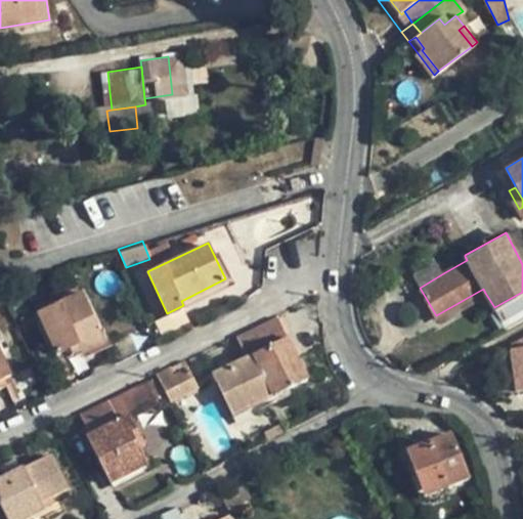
[(465,256),(441,269),(443,273),(467,260),(465,256)]
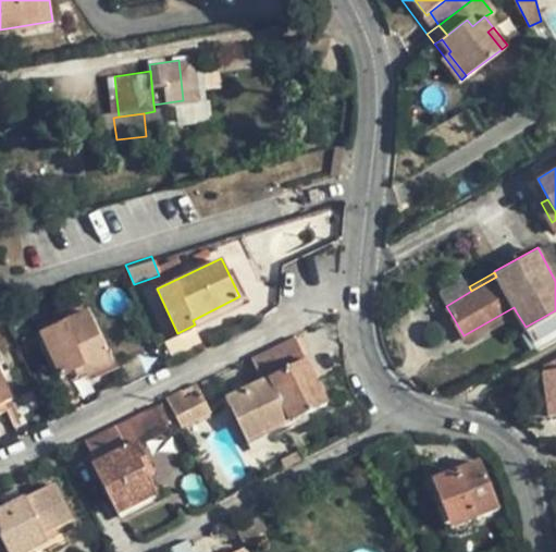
[(437,290),(446,306),(471,291),(469,286),(462,276),(437,290)]
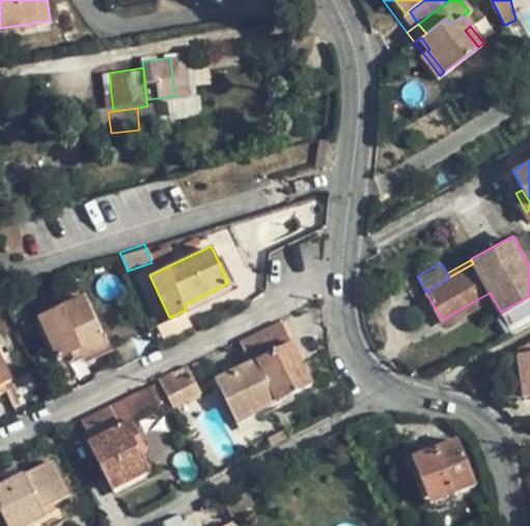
[(445,325),(492,297),(490,293),(442,320),(445,325)]
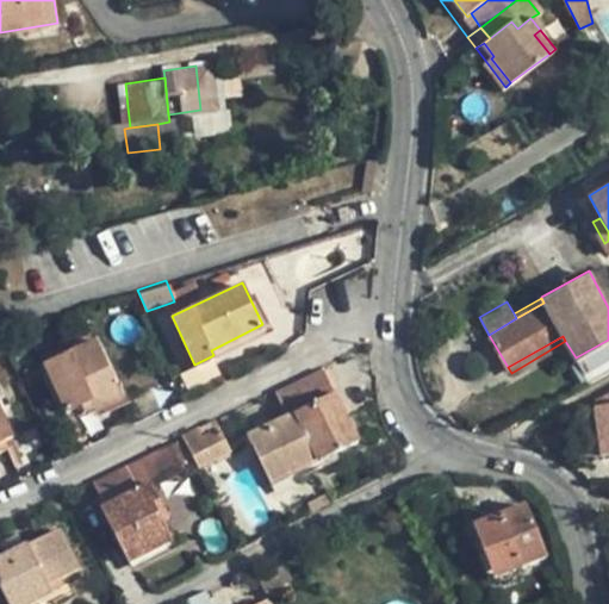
[(64,410),(81,402),(89,398),(93,406),(120,394),(94,338),(43,362),(64,410)]
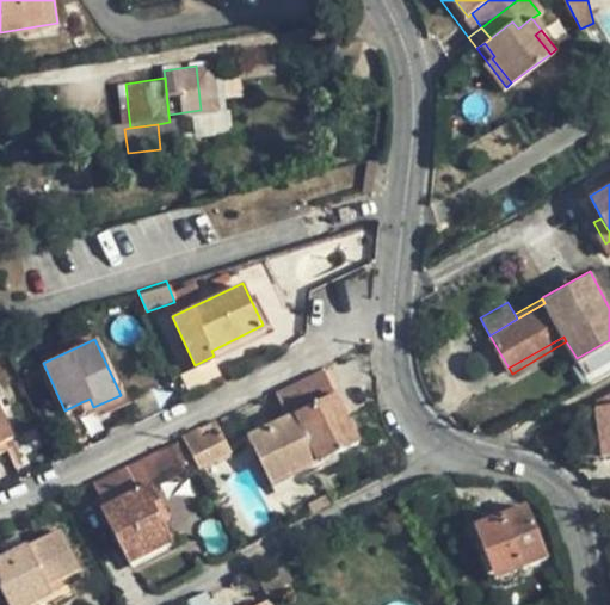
[(322,368),(276,390),(287,413),(245,433),(269,481),(357,438),(322,368)]
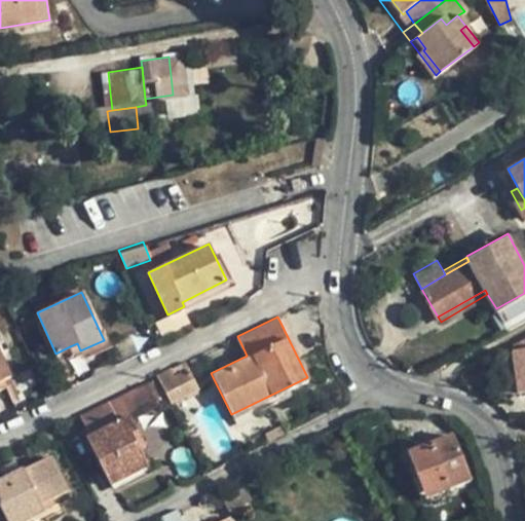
[(73,355),(80,350),(77,343),(70,346),(73,355)]
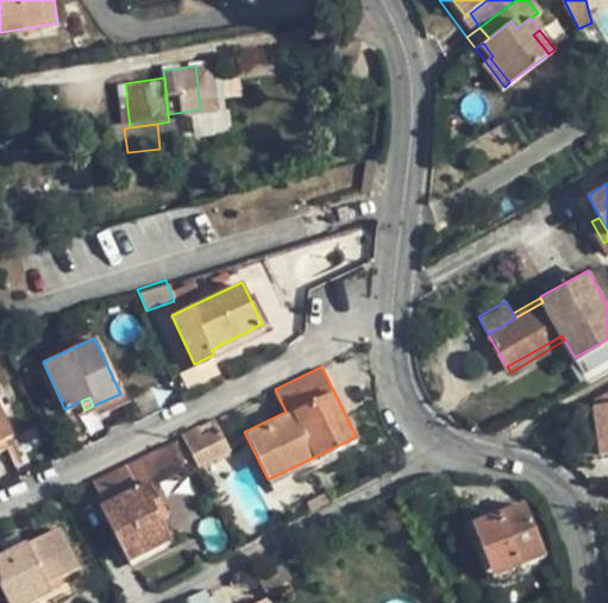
[(607,397),(594,401),(600,445),(607,444),(607,397)]
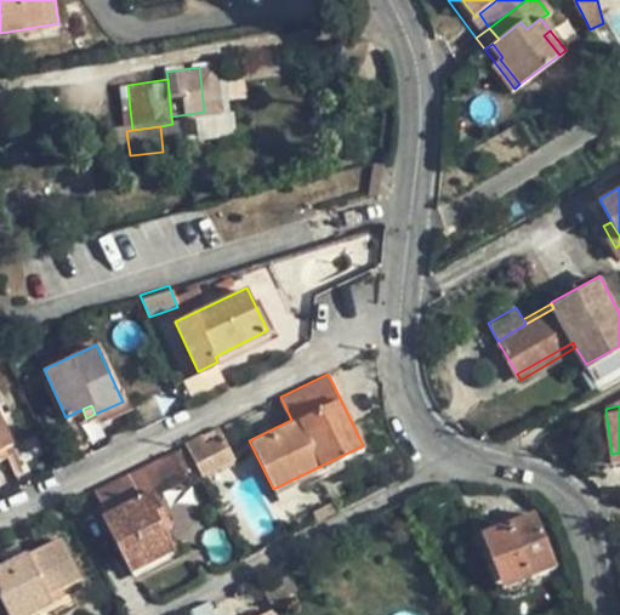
[(0,446),(11,442),(0,415),(0,446)]
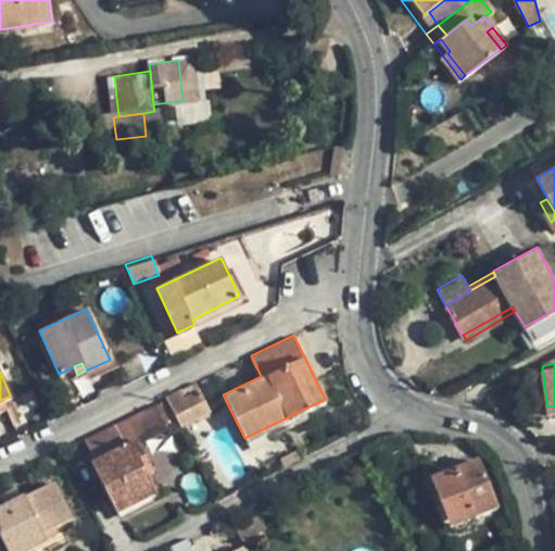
[(194,379),(165,395),(180,424),(210,409),(204,398),(207,397),(202,387),(199,388),(194,379)]
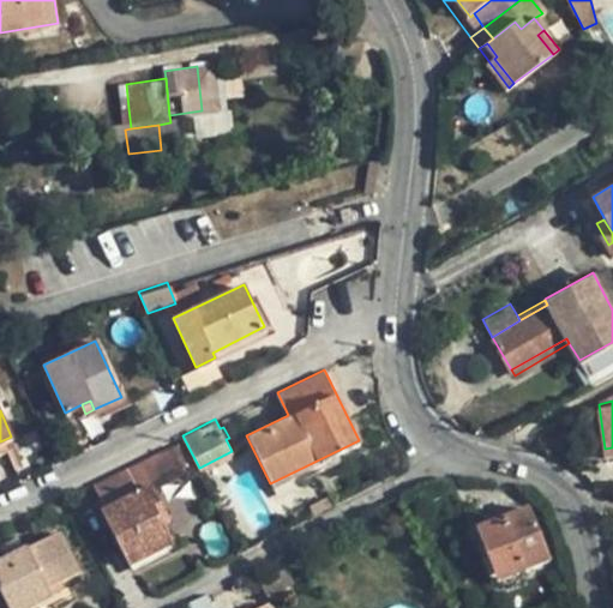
[(181,438),(137,459),(149,483),(181,467),(184,471),(196,465),(181,438)]
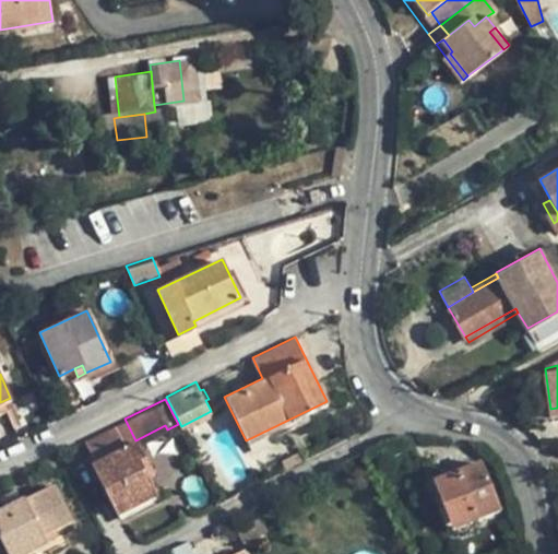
[(155,493),(146,476),(142,468),(149,464),(135,440),(125,419),(84,439),(95,461),(92,462),(117,514),(155,493)]
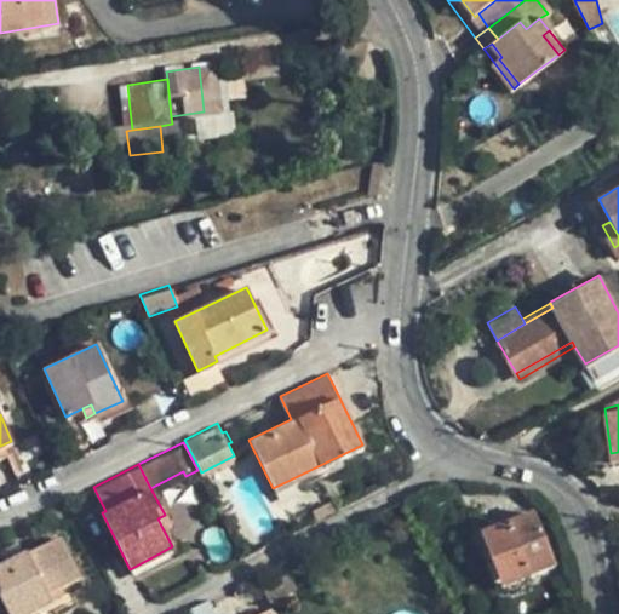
[(533,505),(481,526),(503,578),(555,557),(533,505)]
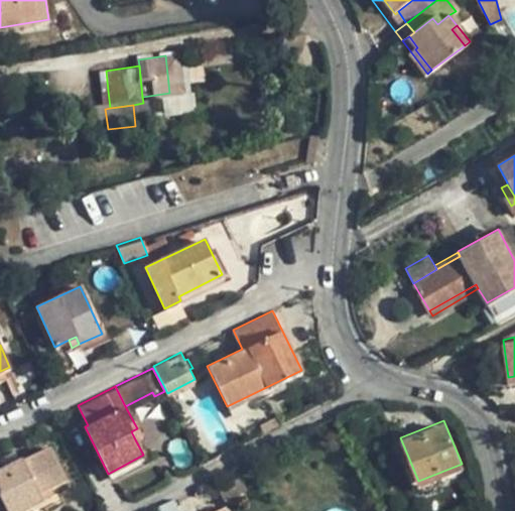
[(141,435),(137,428),(131,431),(135,439),(141,435)]
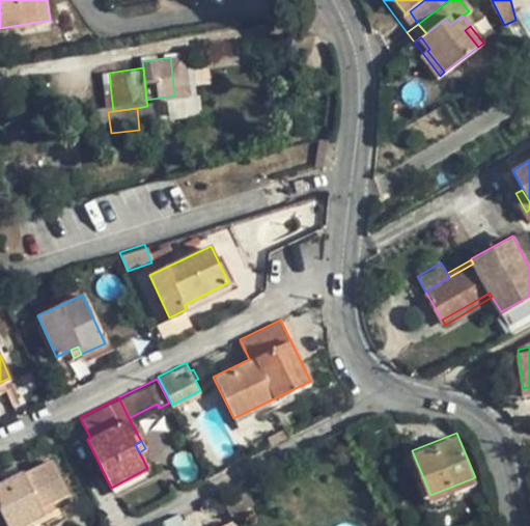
[(0,509),(7,525),(14,525),(42,513),(39,506),(52,500),(66,493),(49,459),(20,473),(14,462),(0,468),(0,473),(3,481),(0,482),(0,509)]
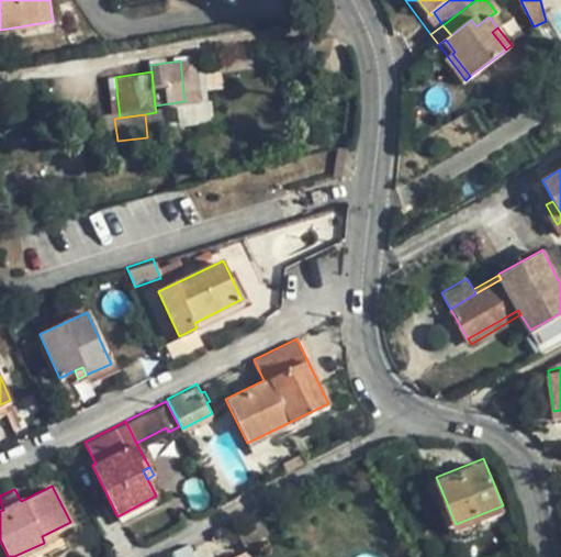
[(262,520),(239,533),(248,548),(270,535),(262,520)]
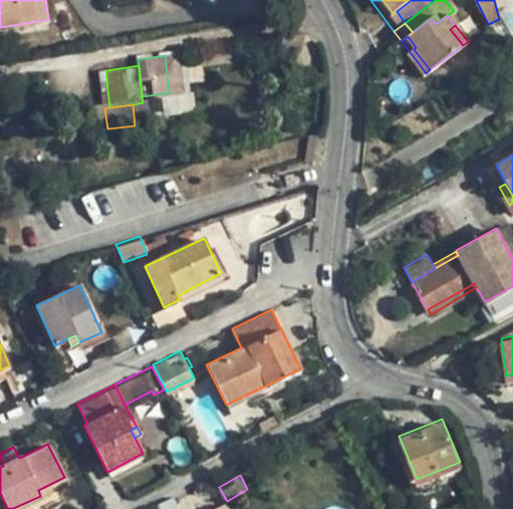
[(52,490),(50,484),(38,490),(40,496),(52,490)]
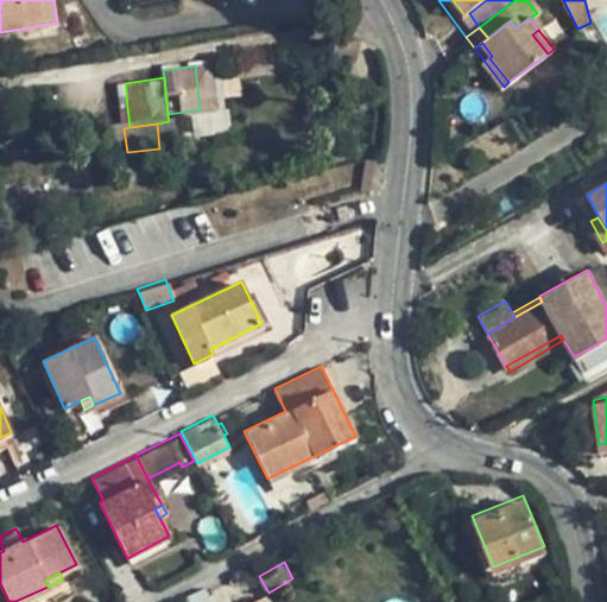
[(55,601),(48,587),(16,601),(55,601)]
